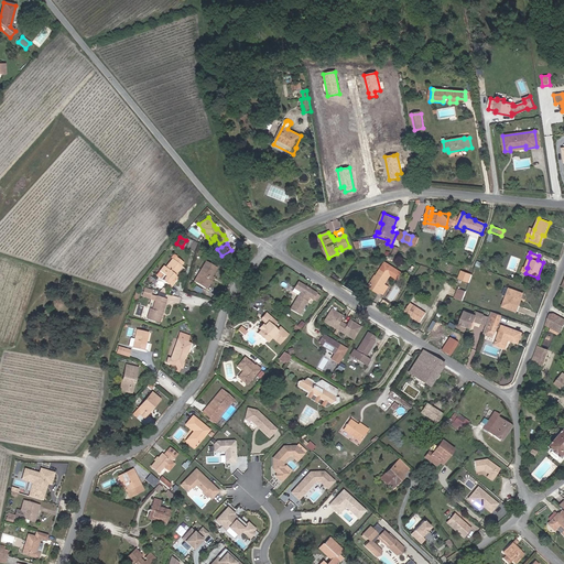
[(171,288),(179,278),(174,274),(175,273),(175,274),(182,267),(181,266),(183,262),(176,257),(177,256),(174,253),(171,258),(172,259),(165,268),(163,266),(155,275),(166,284),(171,288)]
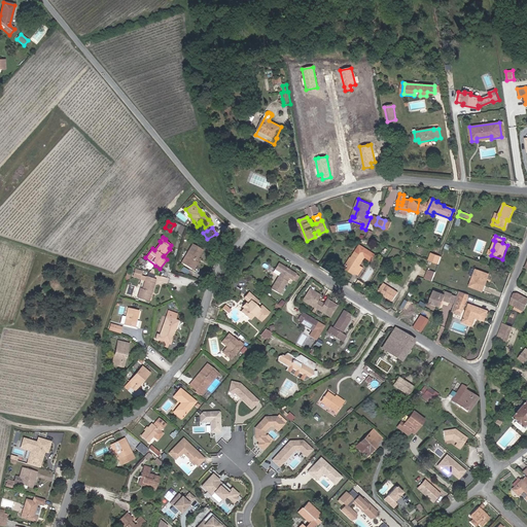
[(198,257),(203,250),(192,244),(181,262),(194,271),(199,261),(195,259),(197,257),(198,257)]
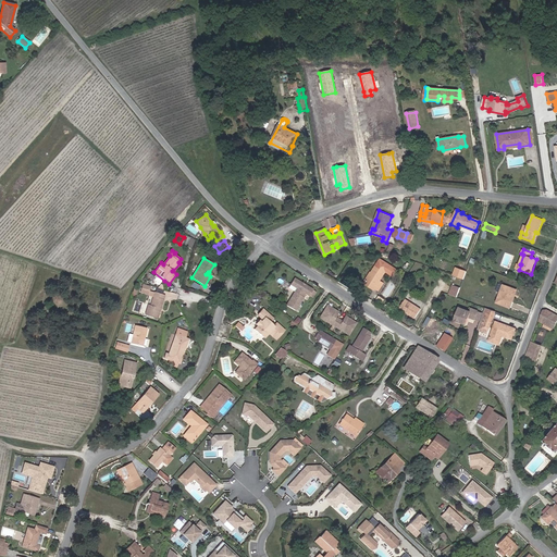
[(393,275),(397,269),(381,259),(367,281),(376,287),(375,288),(379,291),(383,284),(380,282),(385,271),(393,275)]
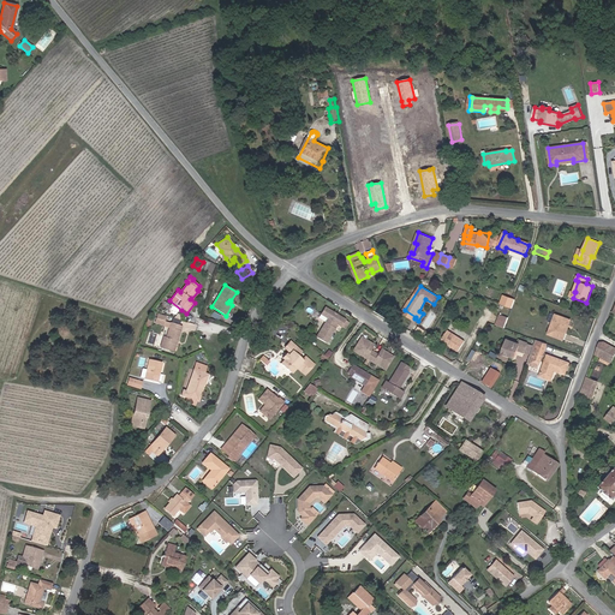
[(512,309),(515,299),(507,297),(505,305),(511,308),(512,309)]
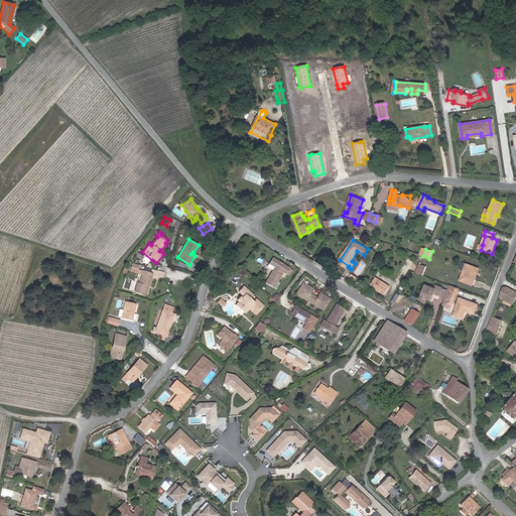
[(273,288),(283,272),(286,274),(286,273),(289,269),(290,268),(272,258),(269,264),(274,267),(265,283),(273,288)]
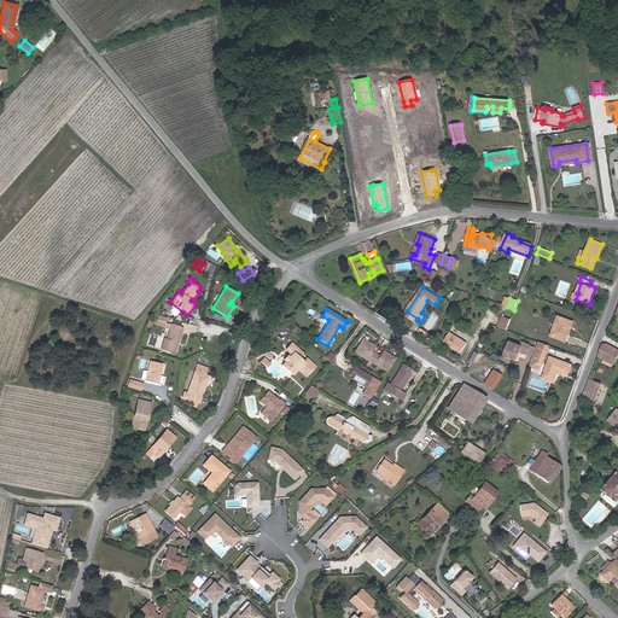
[(417,320),(418,319),(407,312),(404,314),(417,321),(417,320)]
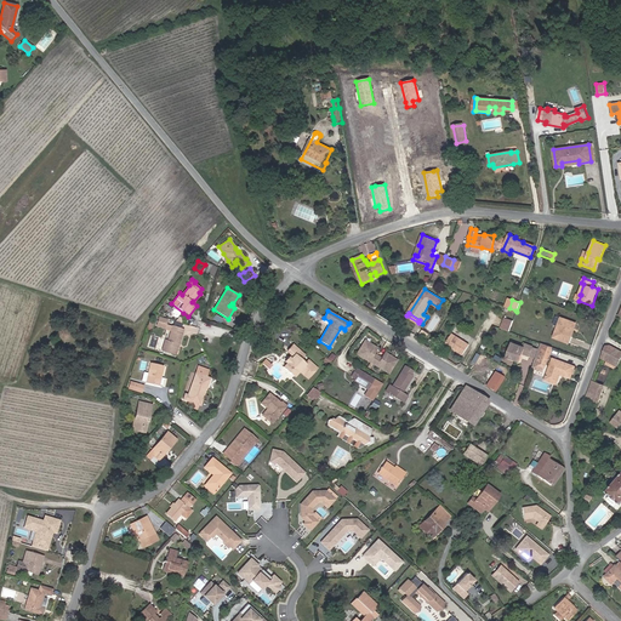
[(510,331),(513,320),(505,318),(501,328),(510,331)]
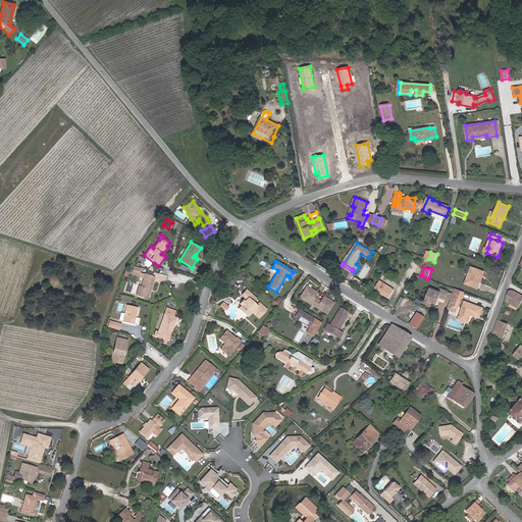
[(479,282),(483,271),(472,267),(466,283),(478,289),(481,282),(479,282)]
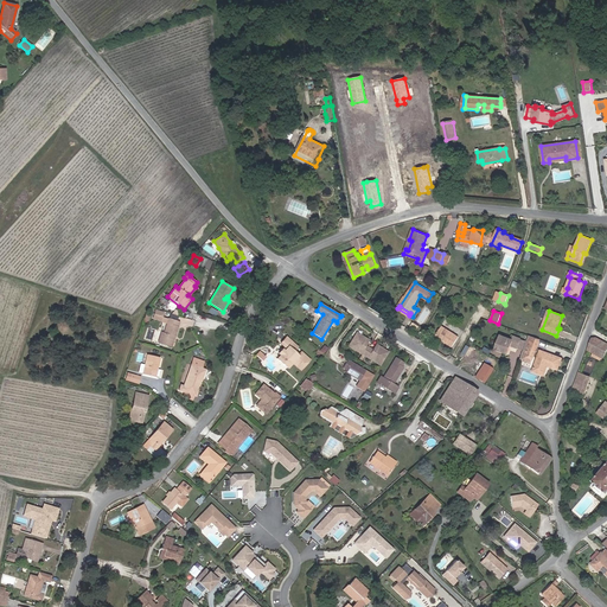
[(174,337),(179,321),(154,314),(153,319),(166,324),(164,333),(161,332),(158,343),(170,346),(173,337),(174,337)]
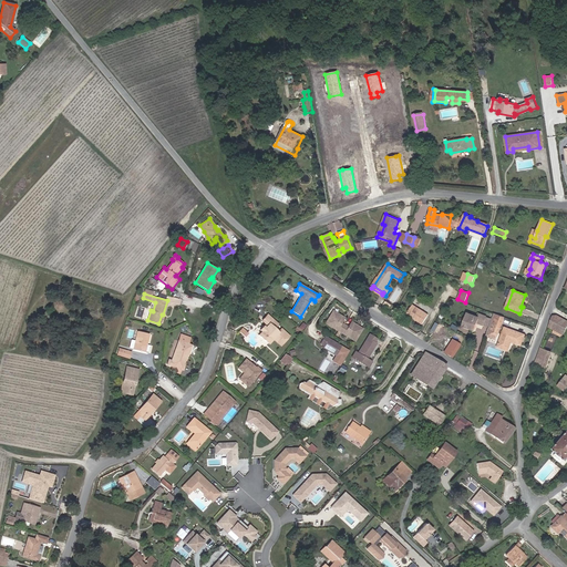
[(423,323),(429,315),(413,305),(408,313),(423,323)]
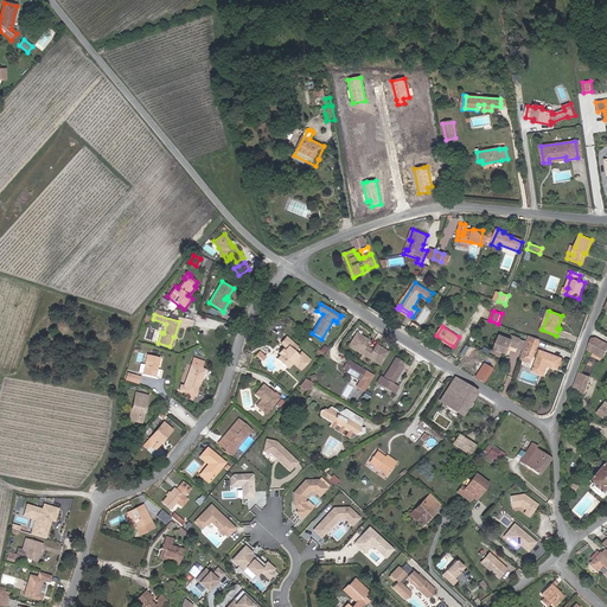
[(364,356),(369,349),(365,346),(369,340),(357,332),(347,346),(364,356)]
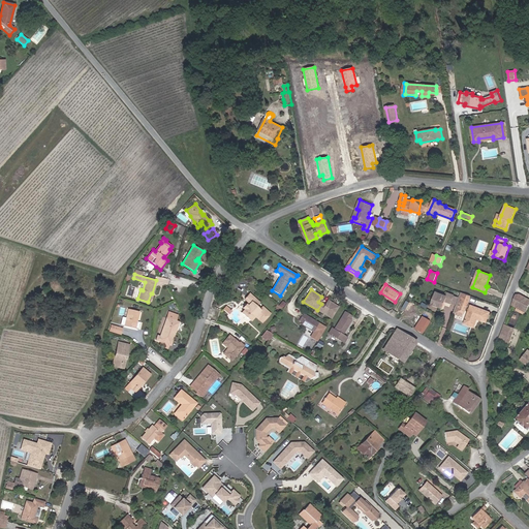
[(450,303),(454,294),(447,292),(446,296),(437,292),(433,303),(437,304),(437,306),(443,308),(445,301),(450,303)]
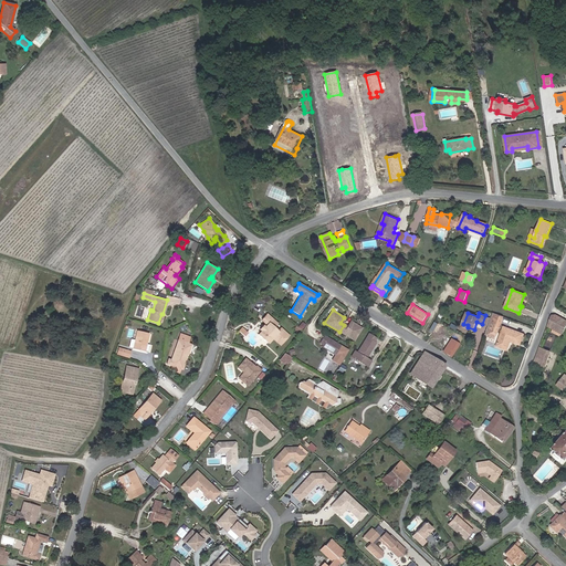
[(496,334),(503,316),(493,313),(486,331),(496,334)]
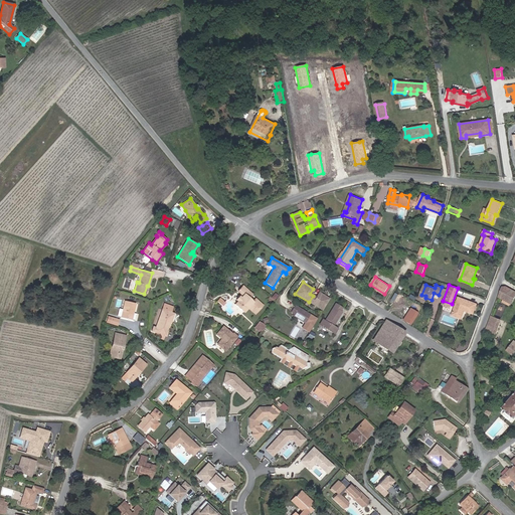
[(254,314),(263,306),(255,299),(252,302),(248,299),(252,295),(242,286),(238,292),(242,296),(240,298),(237,301),(234,305),(243,313),(247,308),(254,314)]
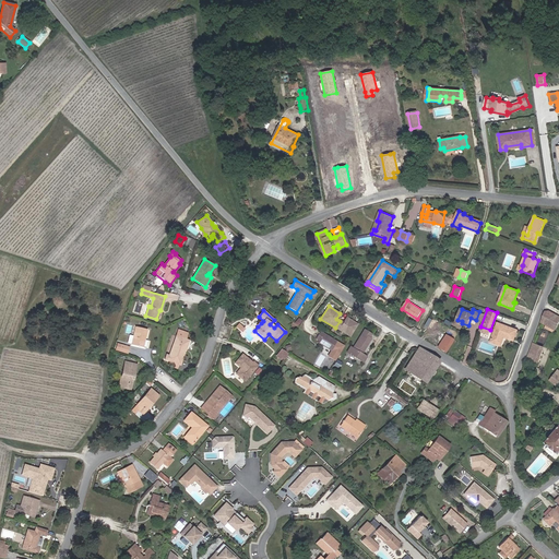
[(556,330),(558,322),(558,314),(549,310),(545,311),(540,322),(556,330)]
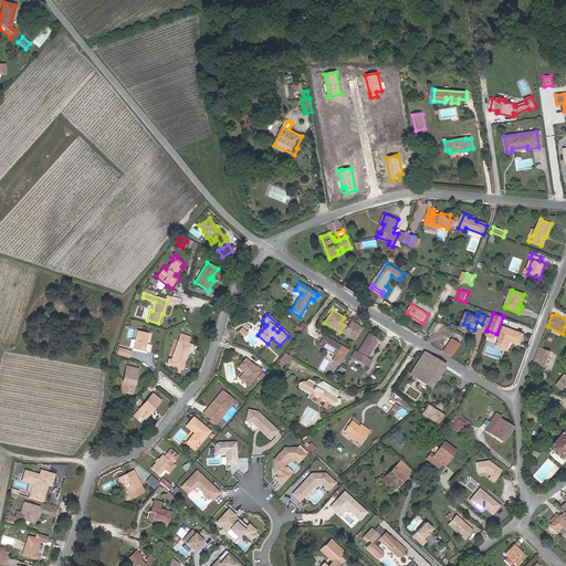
[(354,341),(362,328),(350,321),(347,326),(344,325),(339,332),(354,341)]
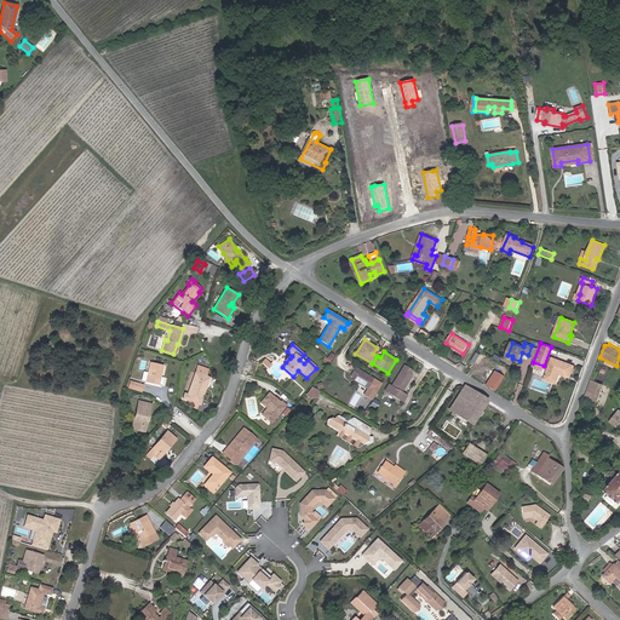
[(478,365),(483,355),(477,352),(472,360),(478,365)]
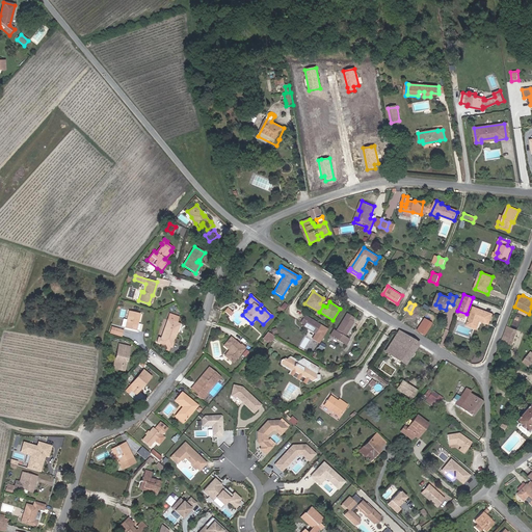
[(489,323),(493,314),(474,308),(468,325),(477,328),(480,320),(489,323)]
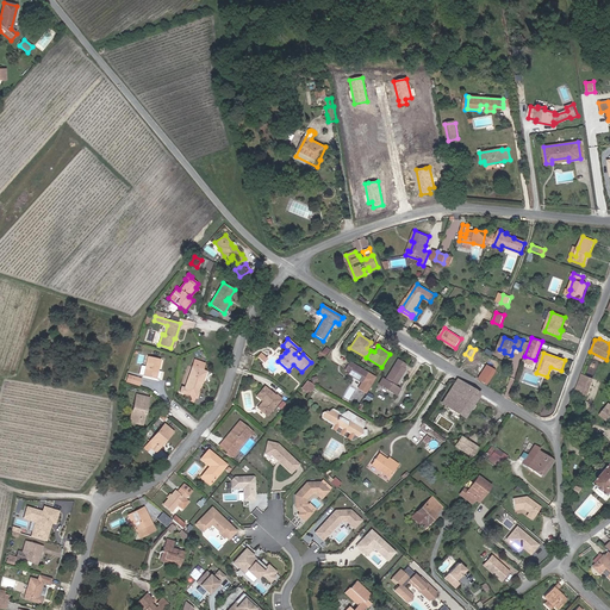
[(159,371),(161,360),(148,356),(143,375),(156,379),(156,378),(159,379),(161,372),(159,371)]
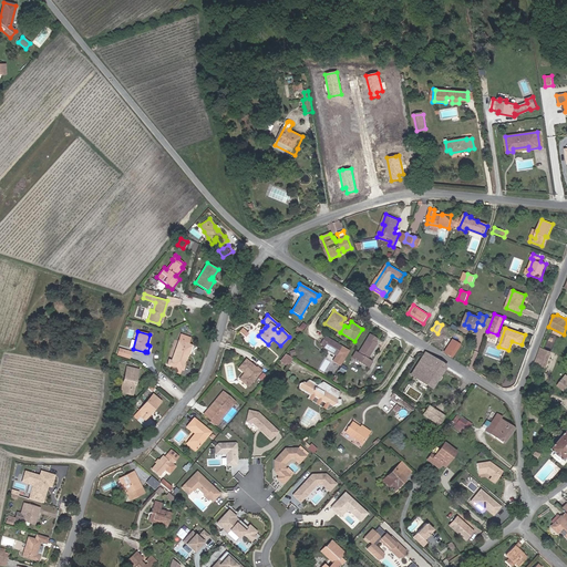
[(188,344),(191,338),(181,334),(171,361),(168,360),(167,364),(172,366),(181,369),(187,352),(188,353),(193,354),(194,354),(196,348),(196,347),(188,344)]
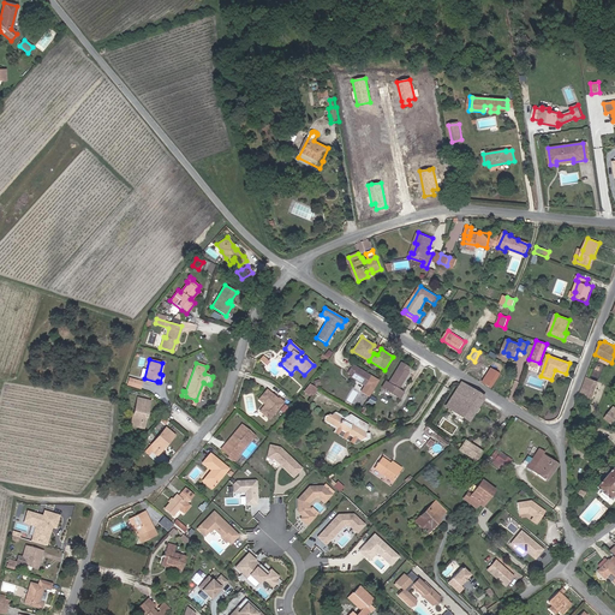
[(398,389),(408,372),(406,371),(408,368),(401,363),(388,383),(386,382),(381,388),(399,399),(404,393),(398,389)]
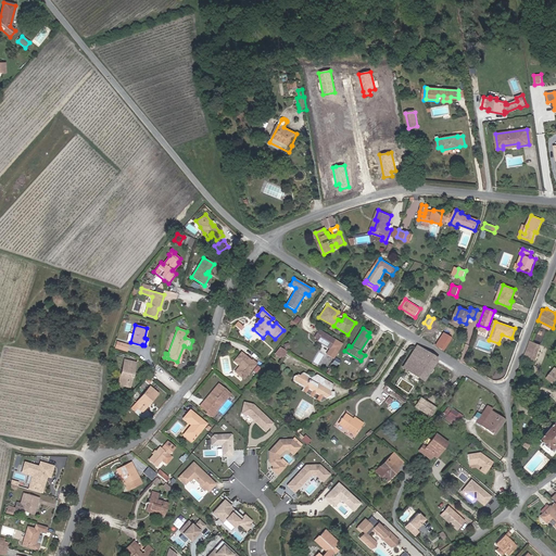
[(332,358),(341,343),(318,330),(314,337),(317,339),(316,341),(329,349),(326,354),(332,358)]
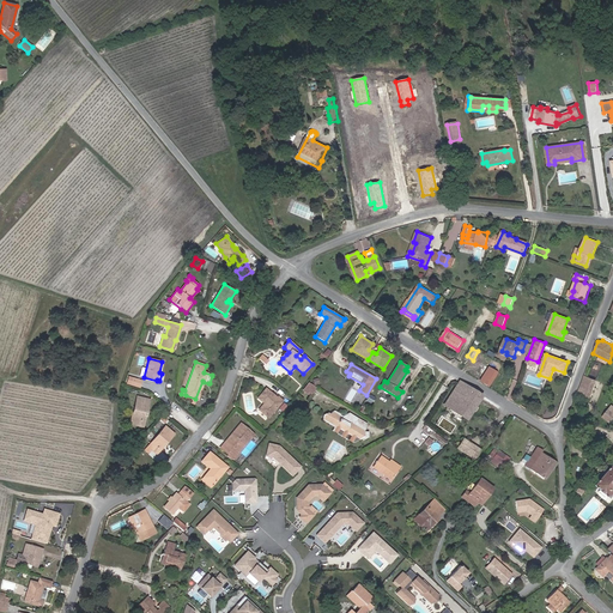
[(487,386),(496,372),(489,368),(479,381),(487,386)]
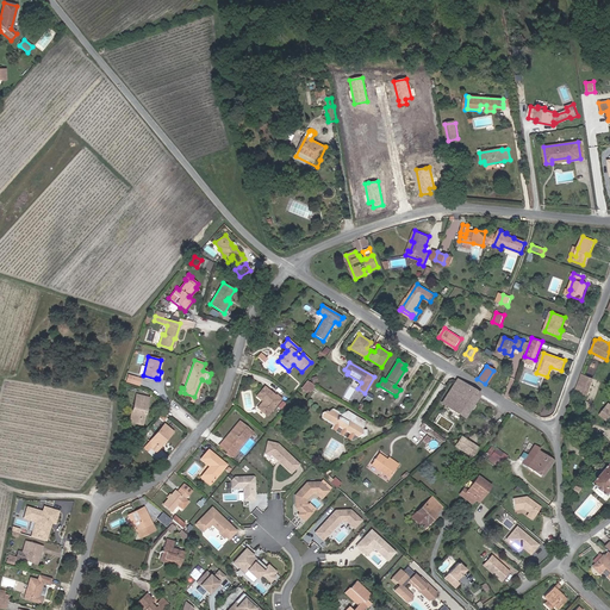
[(587,394),(593,379),(582,374),(576,390),(587,394)]
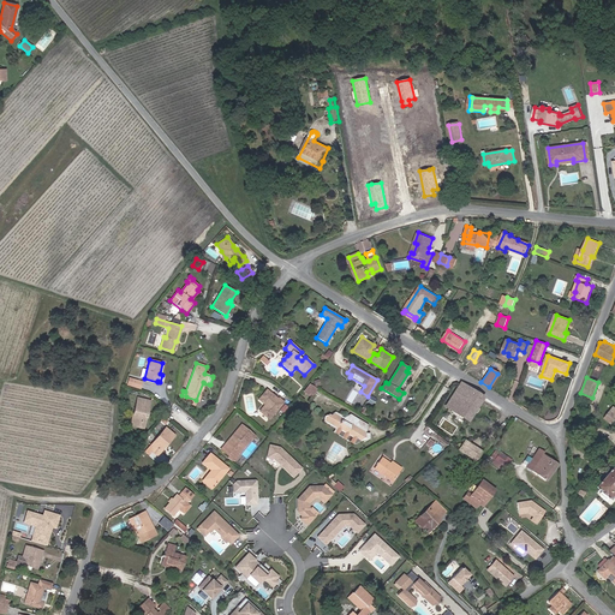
[(141,389),(143,382),(133,378),(132,382),(127,381),(126,386),(141,389)]
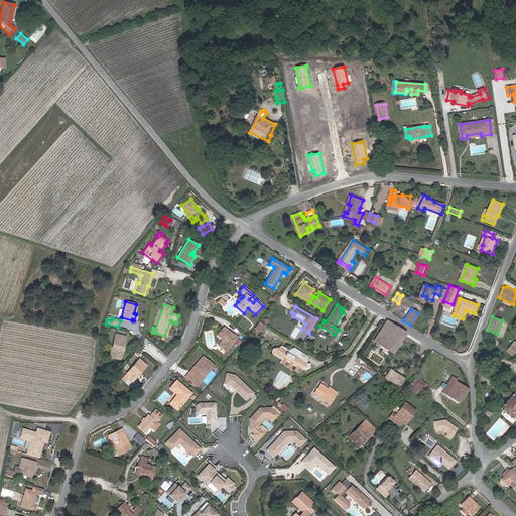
[(392,353),(404,335),(404,334),(386,321),(374,341),(392,353)]
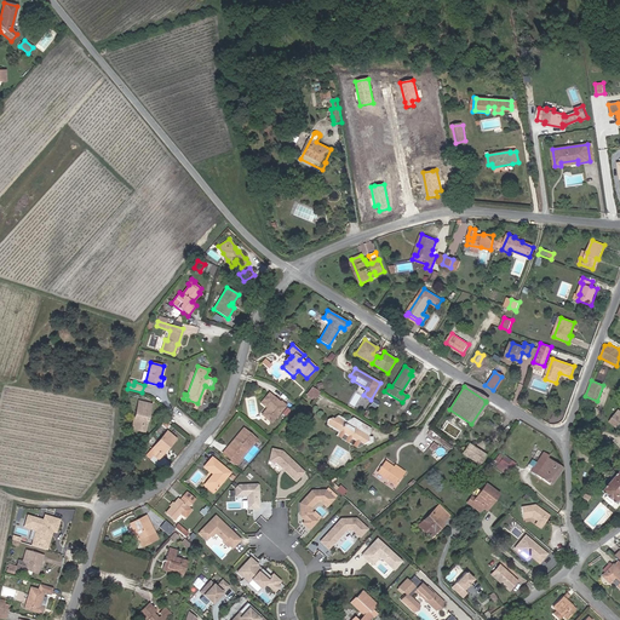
[(314,400),(320,392),(311,388),(305,395),(314,400)]
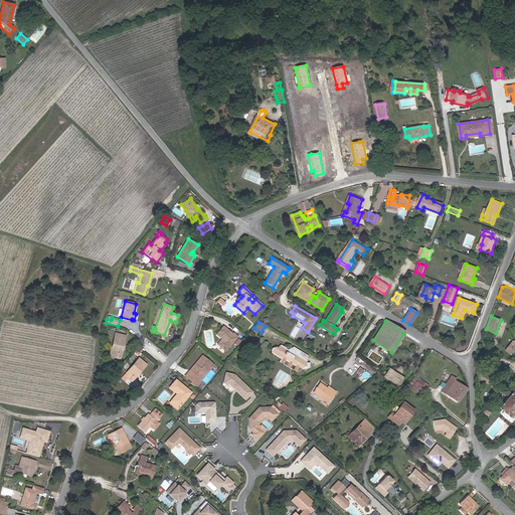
[(225,351),(237,337),(233,334),(232,334),(223,327),(217,334),(222,339),(217,344),(225,351)]
